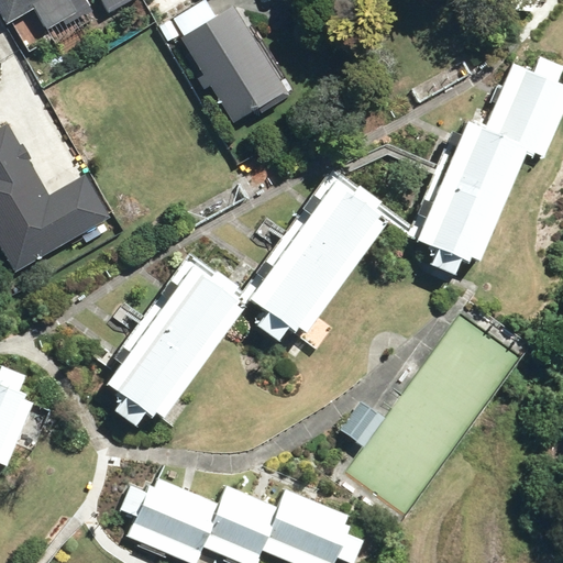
[(0,0),(0,10),(7,23),(34,8),(46,30),(78,11),(72,0),(0,0)]
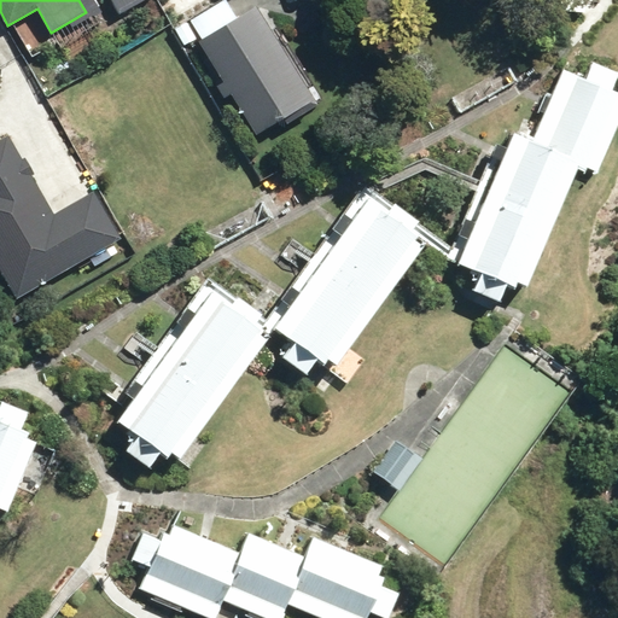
[(144,0),(111,0),(120,15),(144,0)]
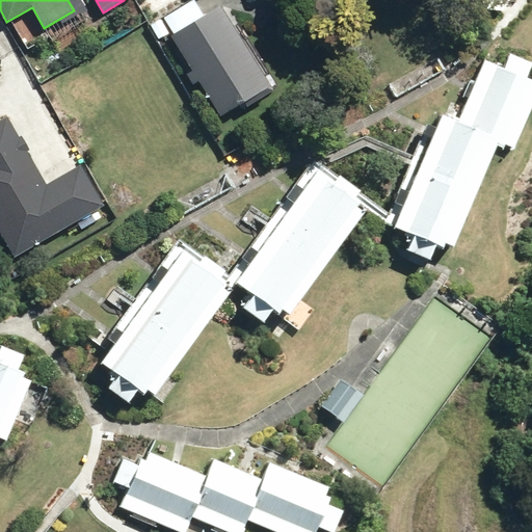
[(204,16),(193,0),(192,0),(164,19),(174,34),(204,16)]
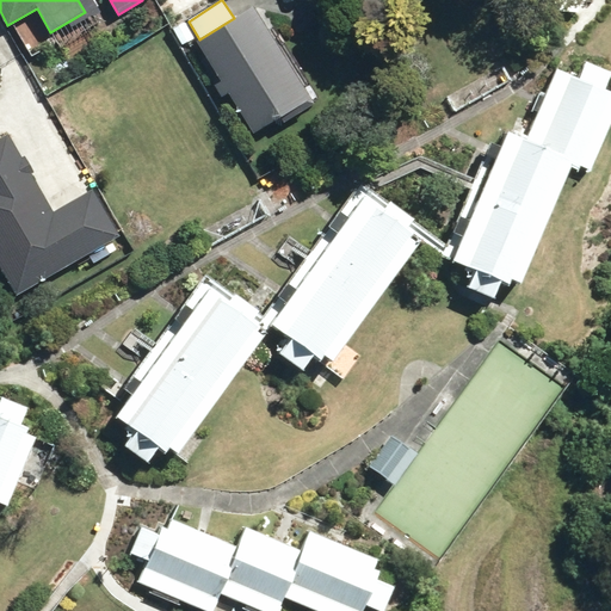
[(258,137),(314,102),(253,6),(234,18),(199,39),(197,42),(221,79),(215,82),(223,96),(228,91),(258,137)]
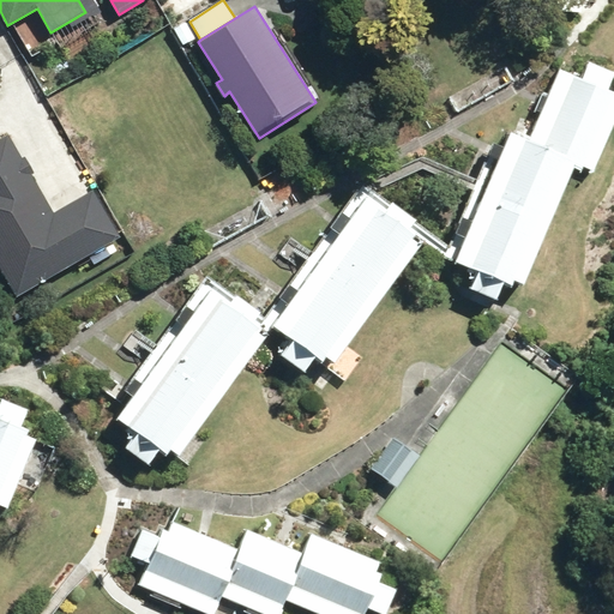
[(613,126),(613,85),(561,64),(529,139),(510,131),(456,258),(521,284),(571,166),(594,174),(613,126)]
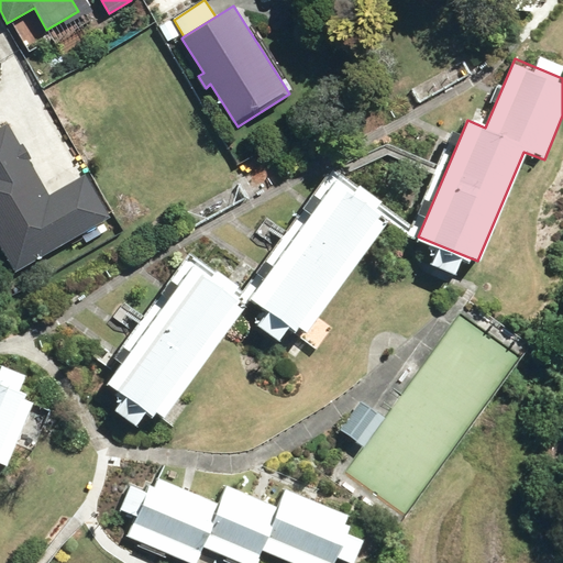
[(0,245),(15,272),(111,216),(87,175),(51,196),(8,122),(0,125),(0,245)]
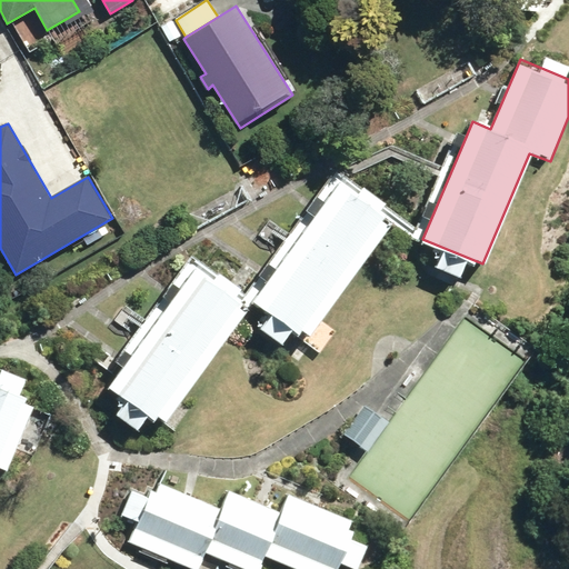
[(338,180),(250,297),(303,337),(391,220),(338,180)]
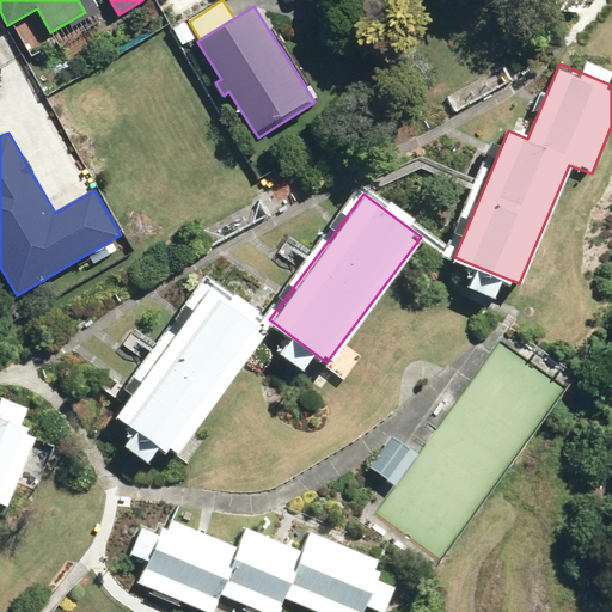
[(268,331),(210,289),(117,415),(175,457),(268,331)]
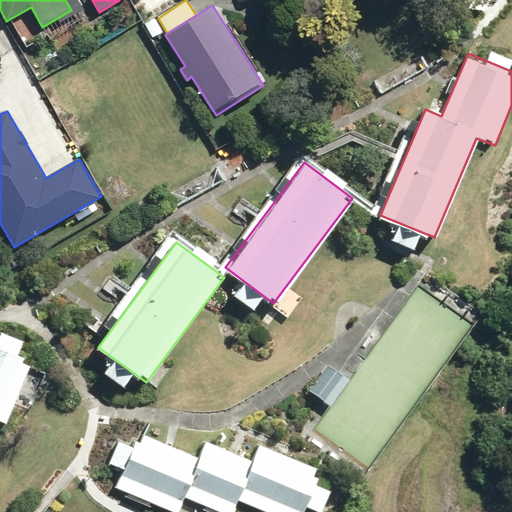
[(32,362),(0,349),(0,417),(8,421),(32,362)]
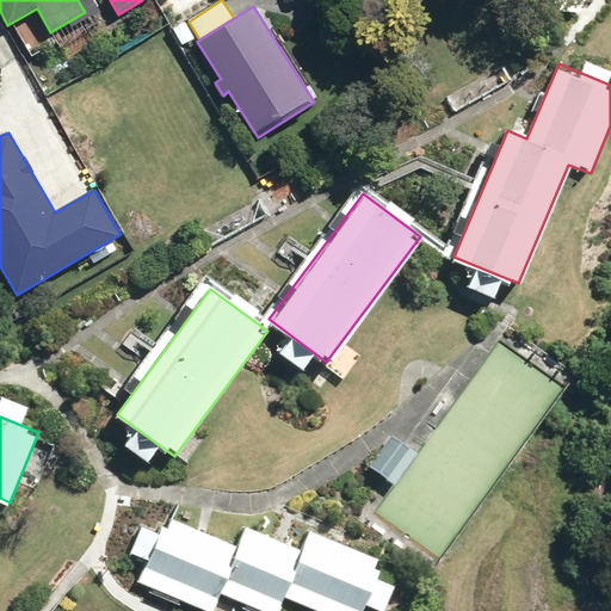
[(235,545),(171,519),(167,526),(164,525),(160,534),(142,526),(131,551),(149,559),(140,582),(209,610),(217,592),(235,545)]
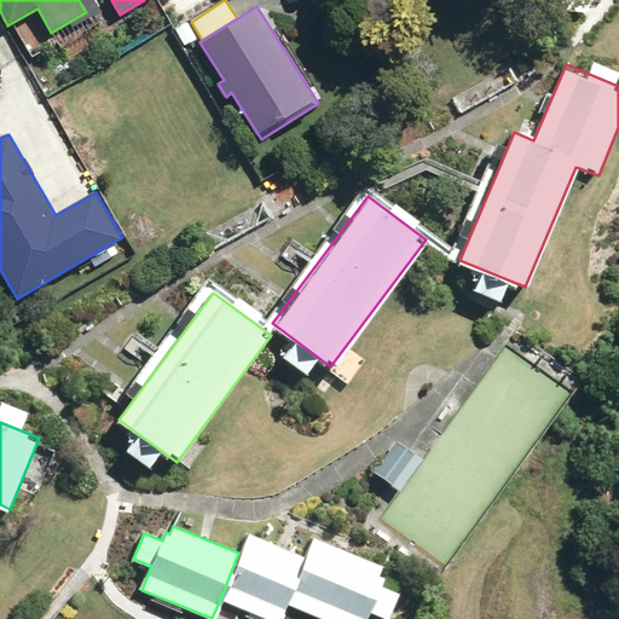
[(279,618),(306,557),(247,533),(238,553),(220,600),(266,618),(279,618)]
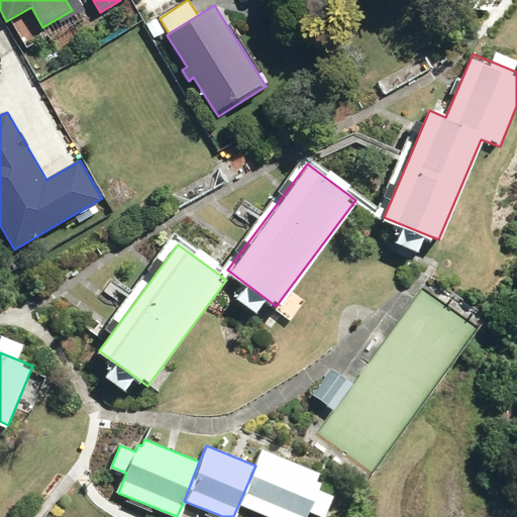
[(307,516),(325,475),(263,448),(255,466),(239,505),(268,516),(307,516)]
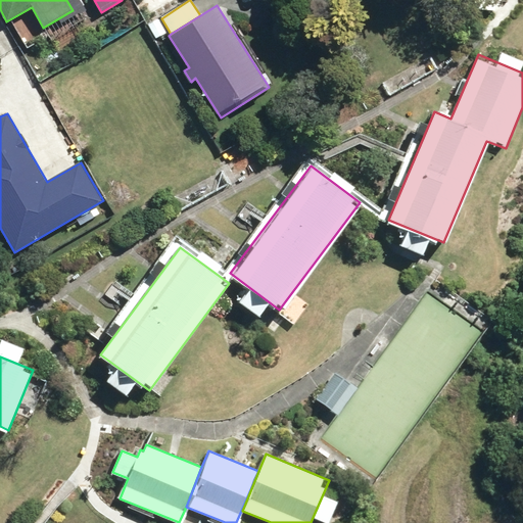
All buildings are outlined.
